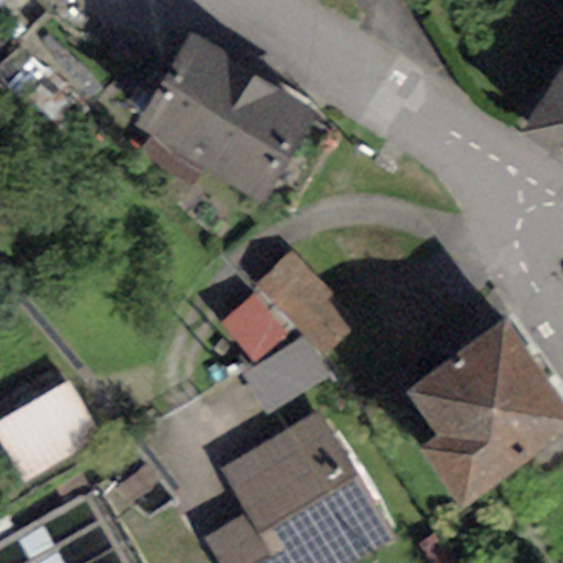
[(64,0),(30,0),(54,15),(64,0)]
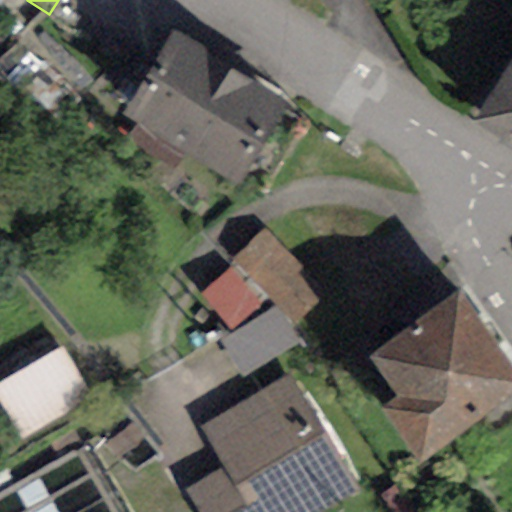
[(289,100),(171,32),(123,115),(241,183),(289,100)]
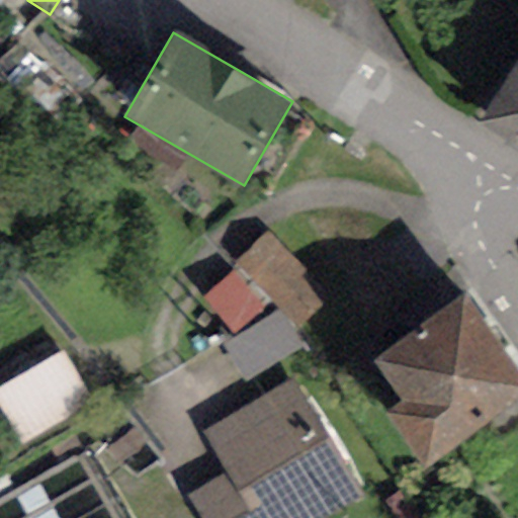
[(517,57),(483,118),(517,139),(517,57)]
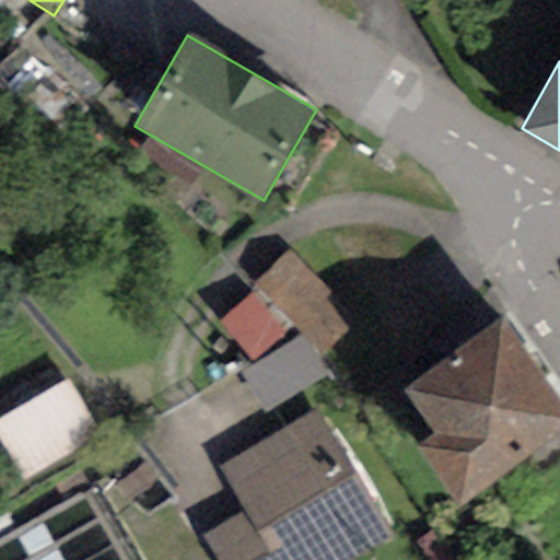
[(291,251),(249,288),(255,293),(220,324),(253,361),(293,326),(302,336),(319,356),(349,329),(323,300),(329,294),(291,251)]
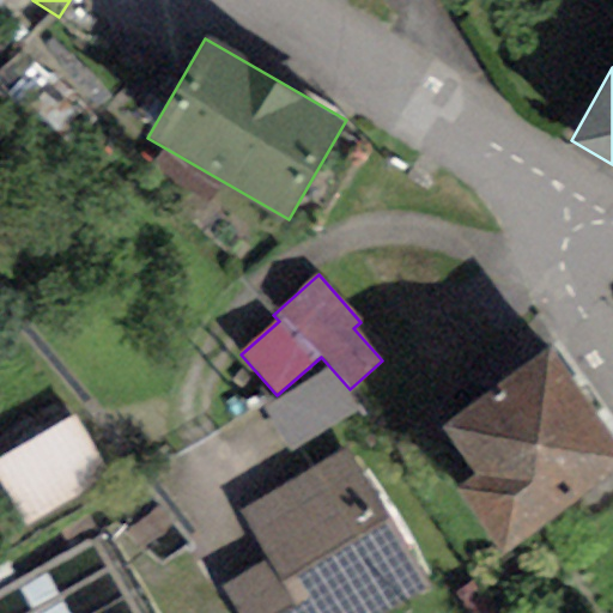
[(612,486),(612,439),(551,350),(441,425),(477,475),(459,487),(508,559),(612,486)]
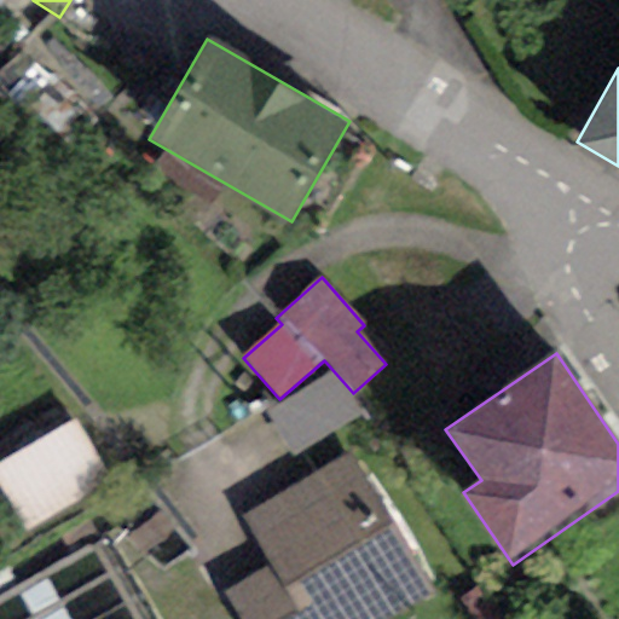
[(334,371),(267,415),(291,458),(363,415),(353,393),(334,371)]
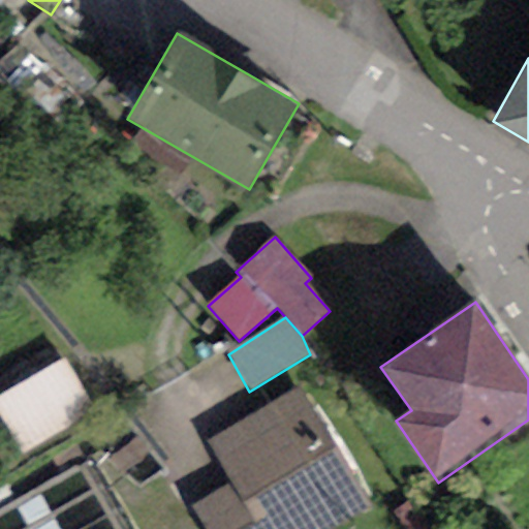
[(72,361),(5,395),(37,456),(104,422),(72,361)]
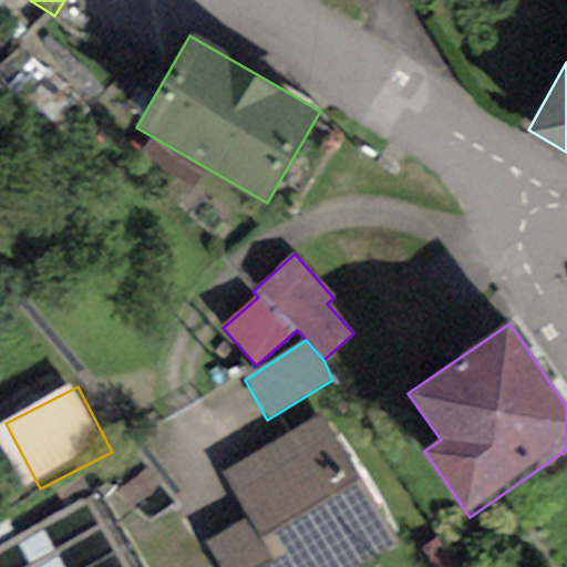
[(360,566),(399,545),(325,416),(222,475),(248,521),(205,545),(217,566),(360,566)]
